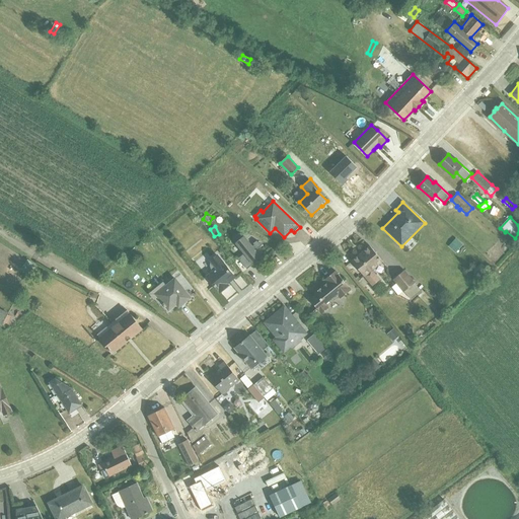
[(234,237),(234,239),(235,240),(235,241),(236,242),(235,243),(244,253),(238,257),(247,269),(252,265),(253,265),(263,257),(261,255),(260,255),(255,250),(263,244),(256,241),(253,243),(254,244),(253,246),(244,236),(243,236),(242,235),(241,234),(240,234),(239,233),(238,233),(237,234),(236,234),(235,235),(235,236),(234,237)]
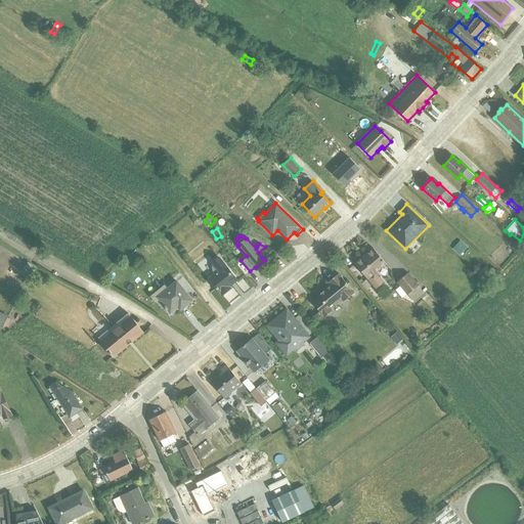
[(460,255),(468,247),(460,241),(452,249),(460,255)]
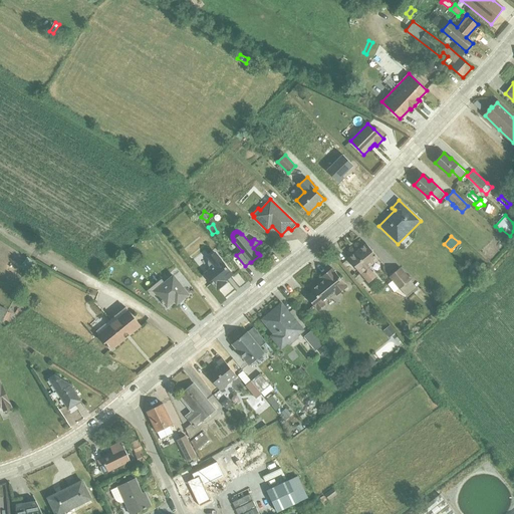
[(147,252),(157,244),(151,237),(142,244),(147,252)]
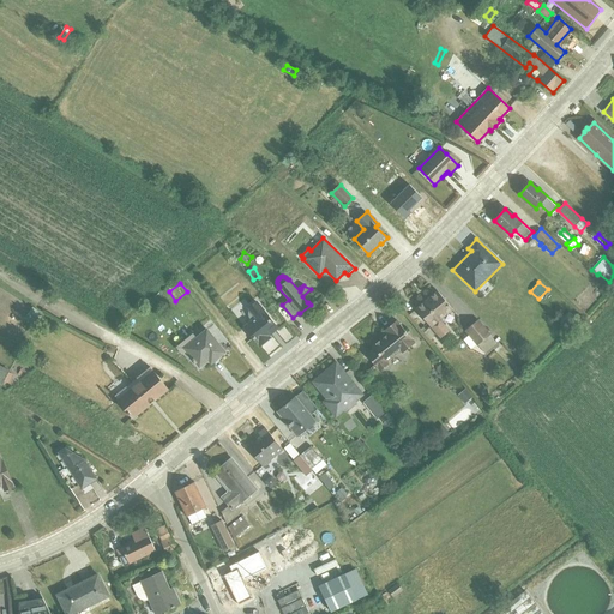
[(438,292),(416,308),(440,338),(450,331),(441,319),(453,309),(438,292)]
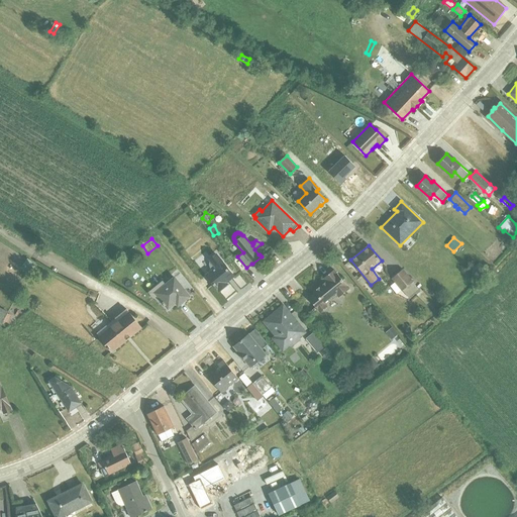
[(448,255),(452,251),(447,246),(443,251),(448,255)]
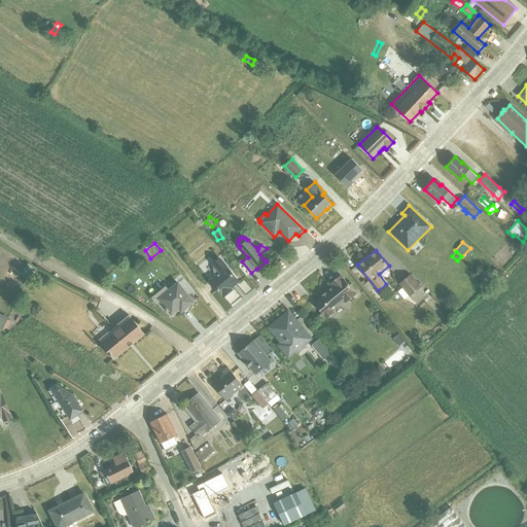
[(213,269),(214,271),(216,275),(209,280),(222,296),(232,289),(230,287),(238,280),(220,258),(213,265),(214,267),(213,269)]
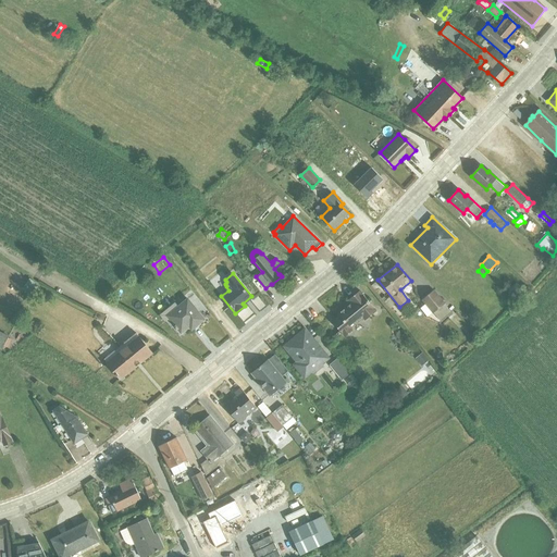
[(29,295),(37,284),(29,279),(22,289),(29,295)]
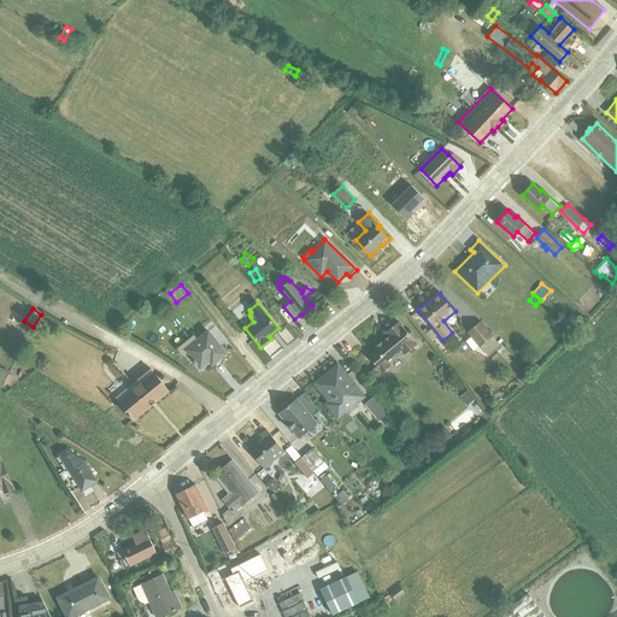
[(576,324),(575,323),(580,319),(573,312),(562,323),(569,330),(576,324)]
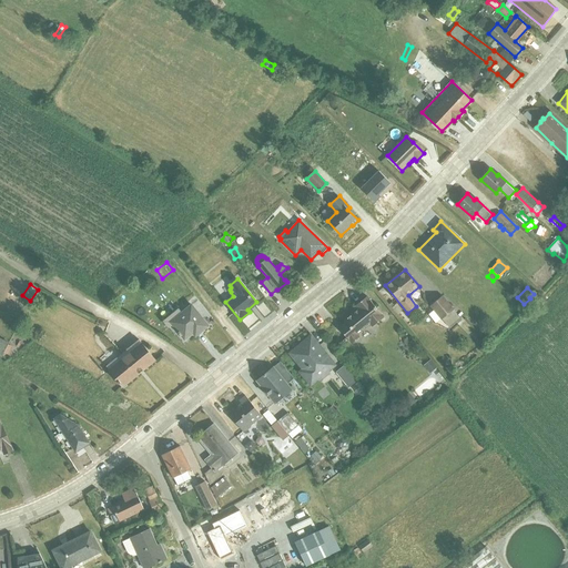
[(117,303),(123,306),(128,298),(122,294),(117,303)]
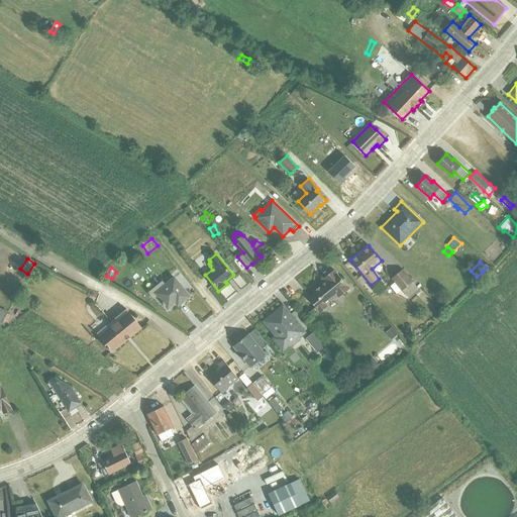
[(403,290),(409,298),(419,290),(412,282),(413,282),(403,269),(391,278),(402,291),(403,290)]
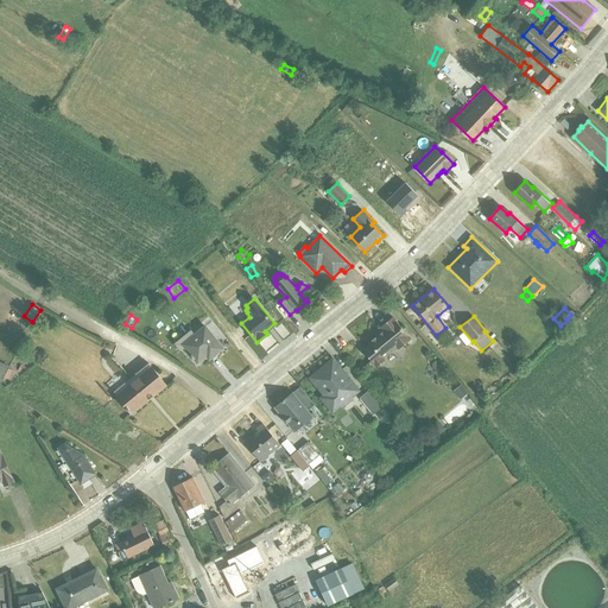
[(374,365),(373,365),(377,368),(385,360),(384,358),(397,347),(398,349),(412,339),(409,336),(393,317),(380,327),(384,330),(368,343),(371,344),(362,350),(374,365)]
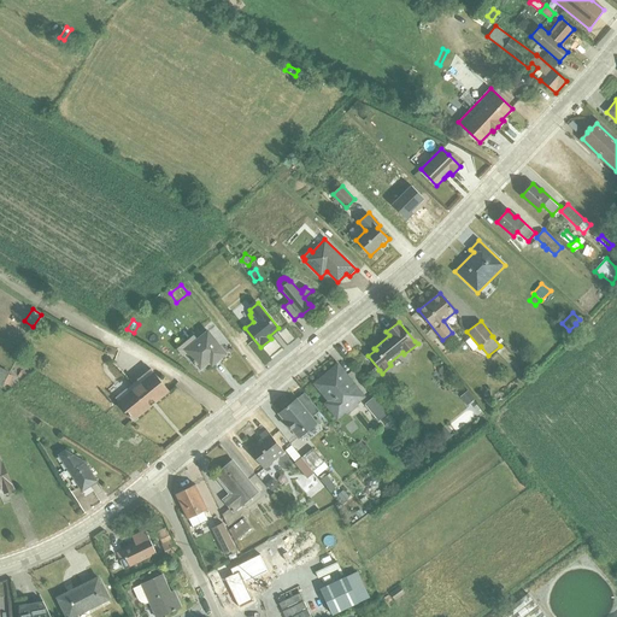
[(289,327),(281,331),(289,344),(297,338),(289,327)]
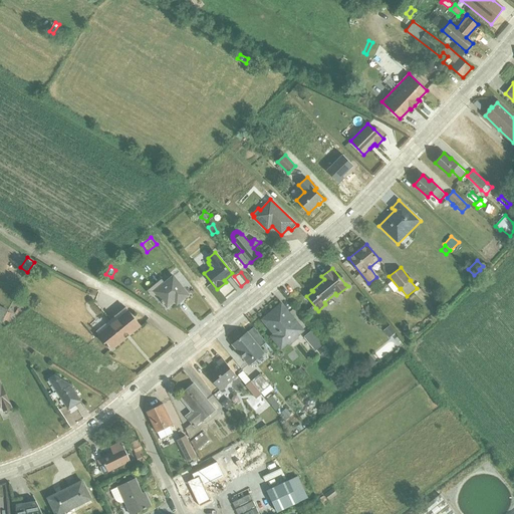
[(148,290),(153,297),(156,294),(164,304),(164,303),(167,307),(175,301),(177,304),(189,295),(173,275),(165,282),(162,279),(148,290)]
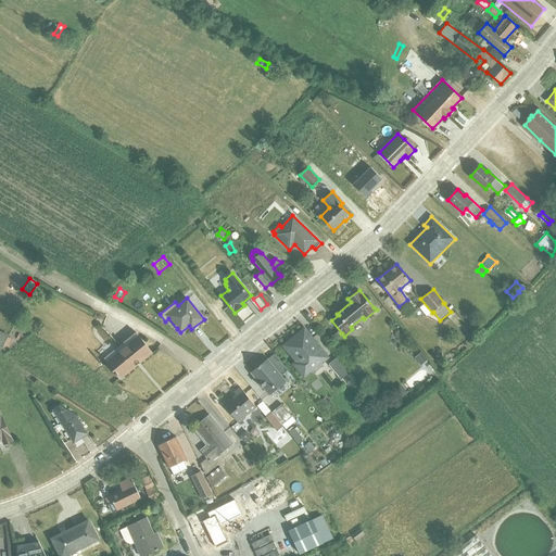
[(0,330),(0,349),(1,350),(10,336),(0,330)]
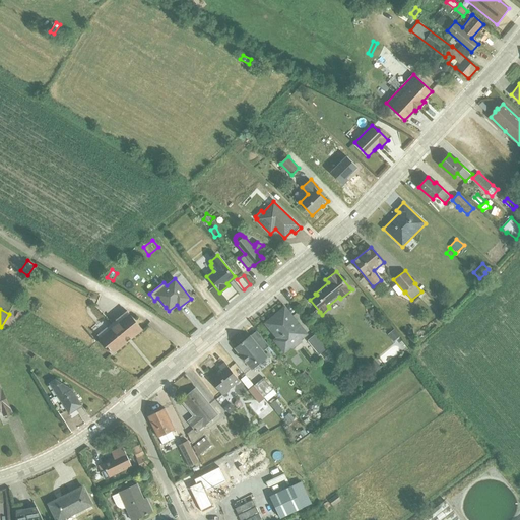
[(303,341),(302,340),(308,335),(286,310),(276,317),(275,316),(266,323),(276,336),(273,340),(284,354),(291,348),(293,349),(303,341)]
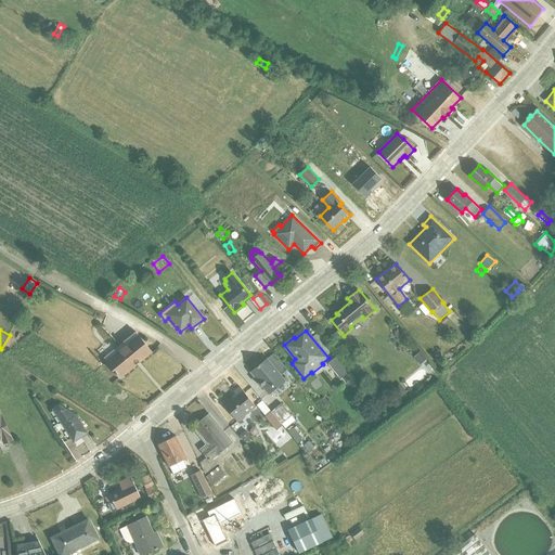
[(120,377),(152,352),(136,332),(103,358),(120,377)]
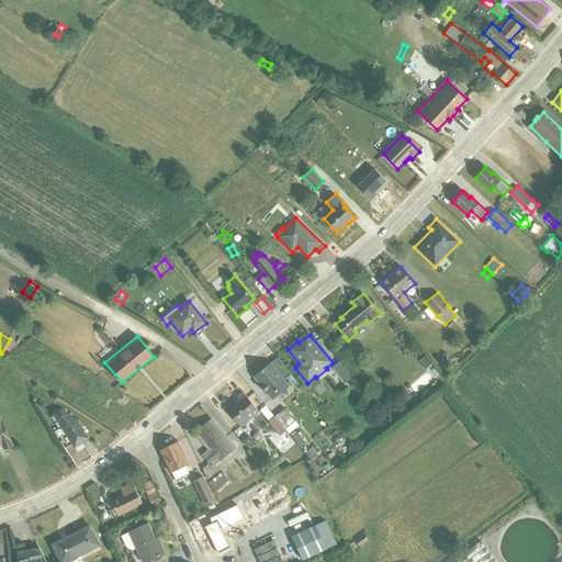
[(426,356),(419,361),(426,370),(433,363),(426,356)]
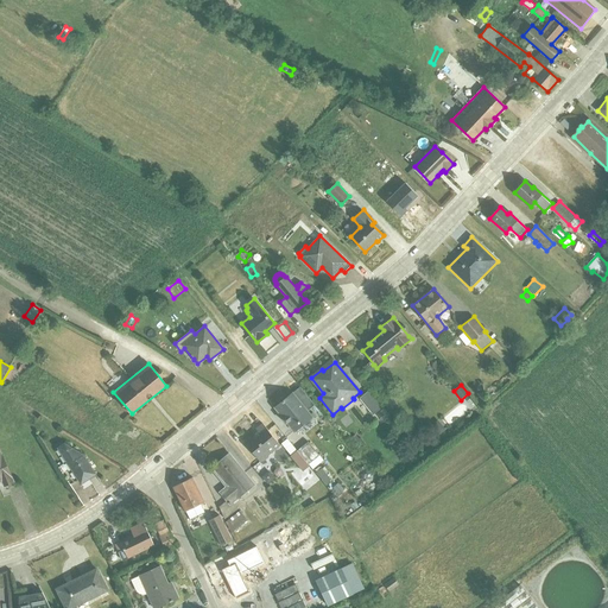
[(301,387),(293,393),(308,411),(315,405),(301,387)]
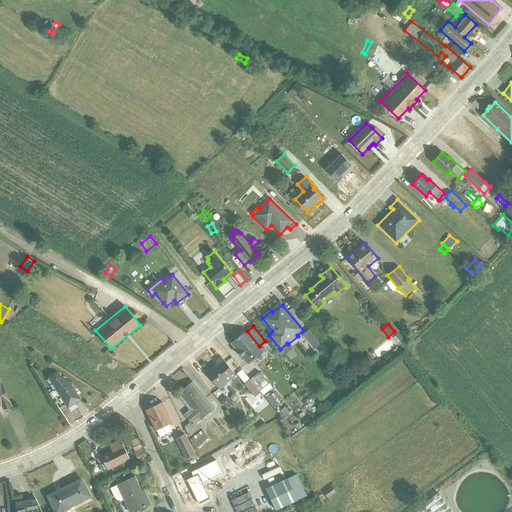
[(314,349),(323,342),(311,328),(303,335),(314,349)]
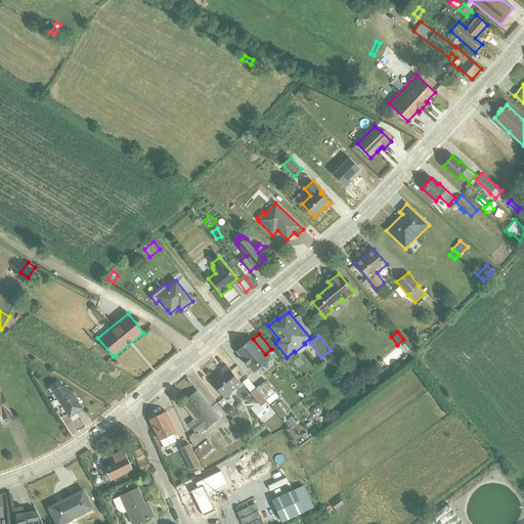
[(244,361),(253,374),(270,359),(265,354),(253,339),(236,351),(245,361),(244,361)]
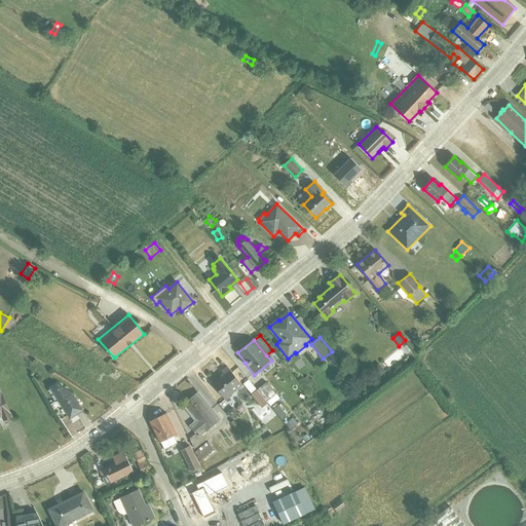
[(41,342),(38,346),(47,352),(50,348),(41,342)]
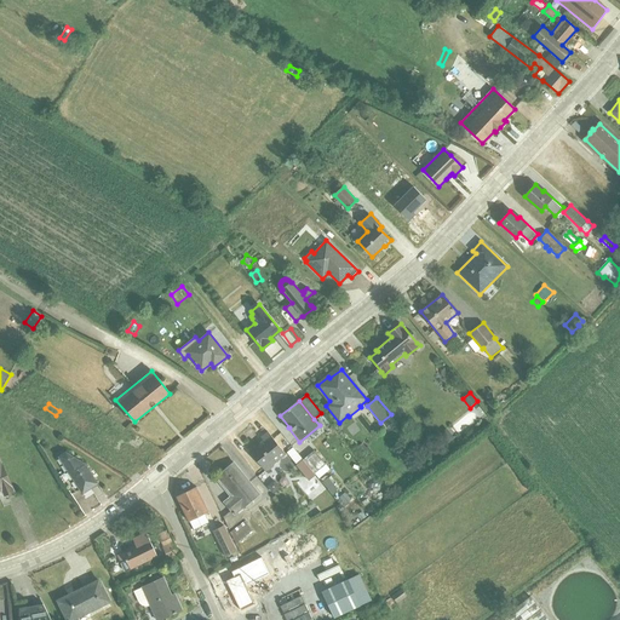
[(400,423),(408,415),(400,406),(391,413),(400,423)]
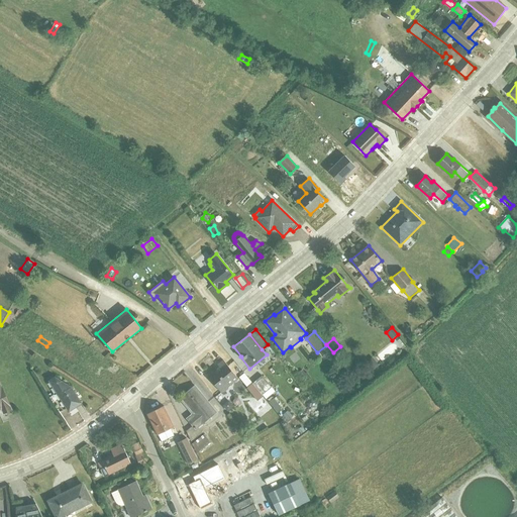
[(396,340),(378,353),(383,360),(402,348),(396,340)]
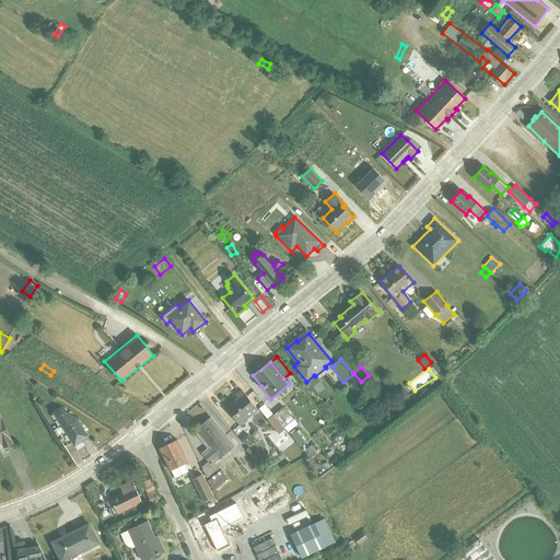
[(36,386),(38,382),(27,375),(25,378),(36,386)]
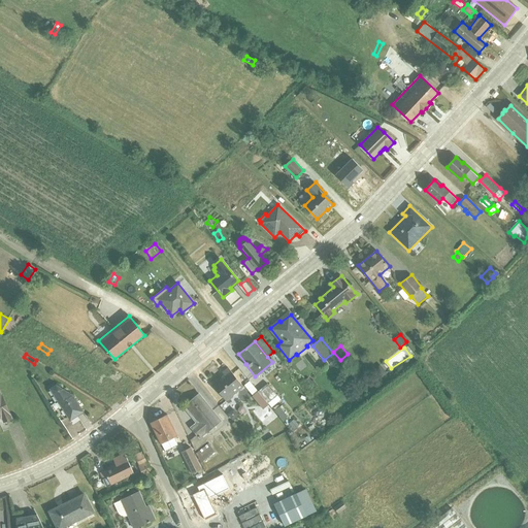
[(333,366),(339,361),(333,354),(327,359),(333,366)]
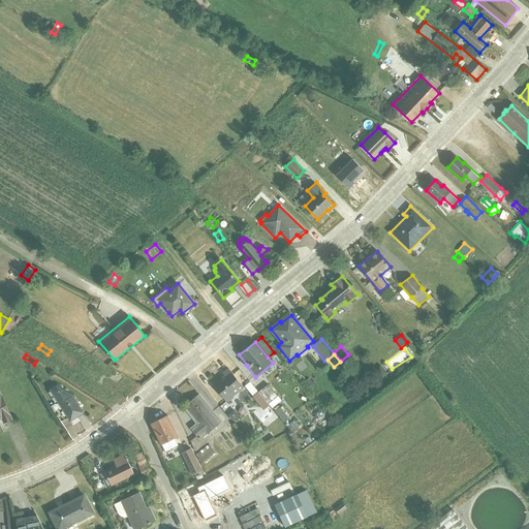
[(97,367),(100,362),(90,356),(88,362),(97,367)]
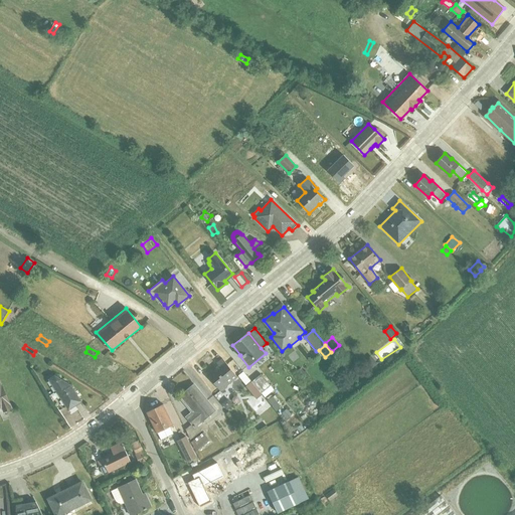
[(227,387),(227,385),(238,378),(222,358),(216,363),(218,366),(207,375),(220,391),(222,390),(223,390),(227,387)]
